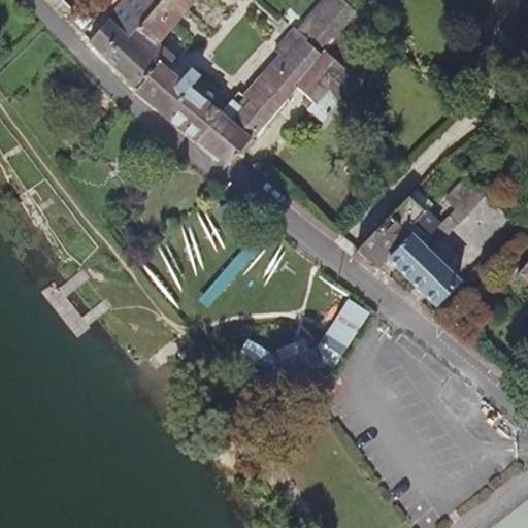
[(134,0),(124,0),(89,41),(136,89),(155,66),(157,64),(129,40),(162,0),(135,0),(134,0)]
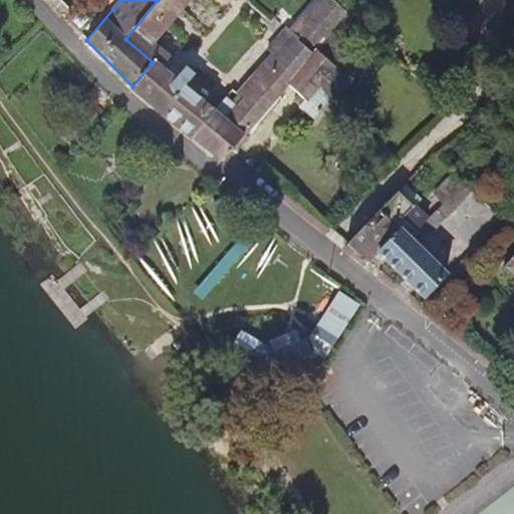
[(187,0),(158,0),(125,39),(153,62),(151,64),(133,86),(132,88),(182,129),(203,104),(204,105),(213,94),(213,88),(186,67),(176,79),(162,67),(171,57),(153,42),(187,0)]
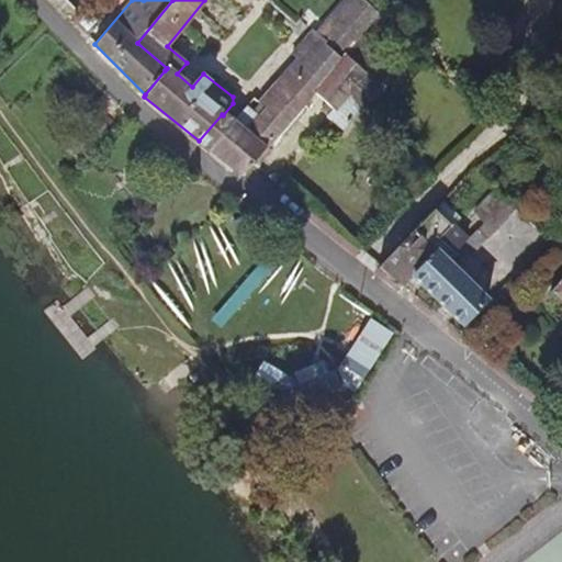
[(363,0),(346,0),(317,33),(345,54),(379,13),(363,0)]
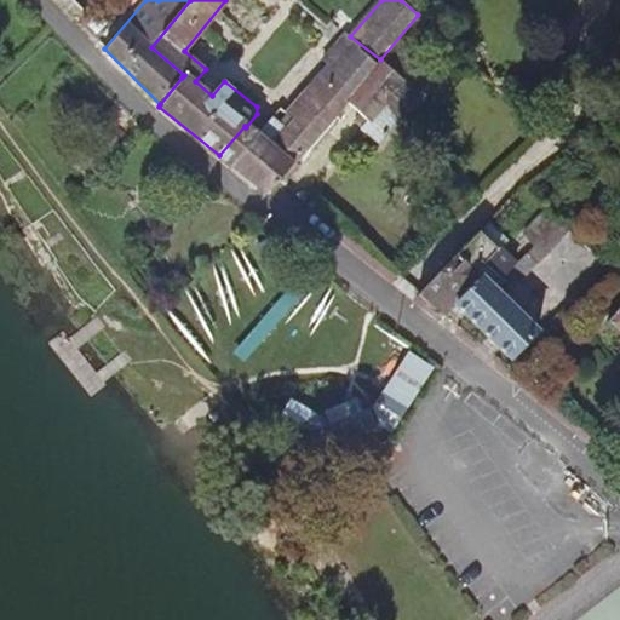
[(380,59),(345,102),(361,115),(355,122),(378,144),(424,93),(407,80),(419,65),(405,52),(429,24),(418,15),(380,59)]
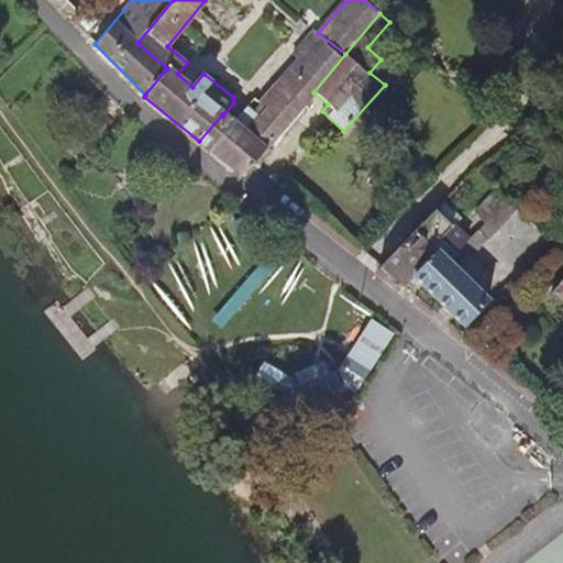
[(305,65),(294,77),(313,92),(345,54),(318,33),(315,31),(293,55),(297,58),(305,65)]
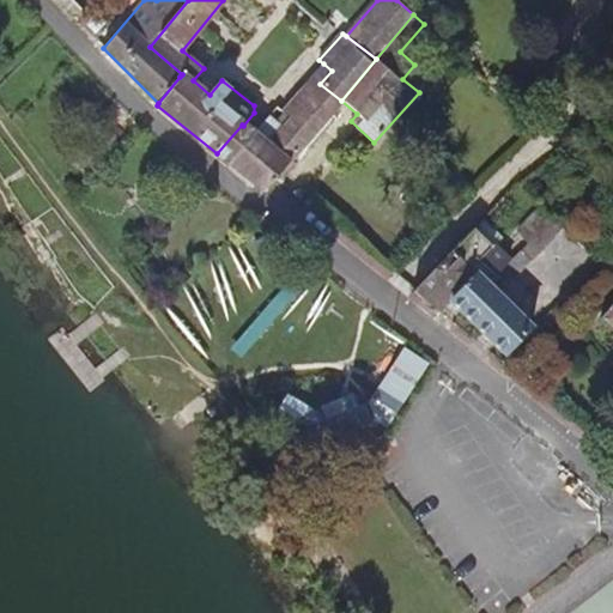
[(323,64),(307,83),(315,91),(320,84),(332,71),(323,64)]
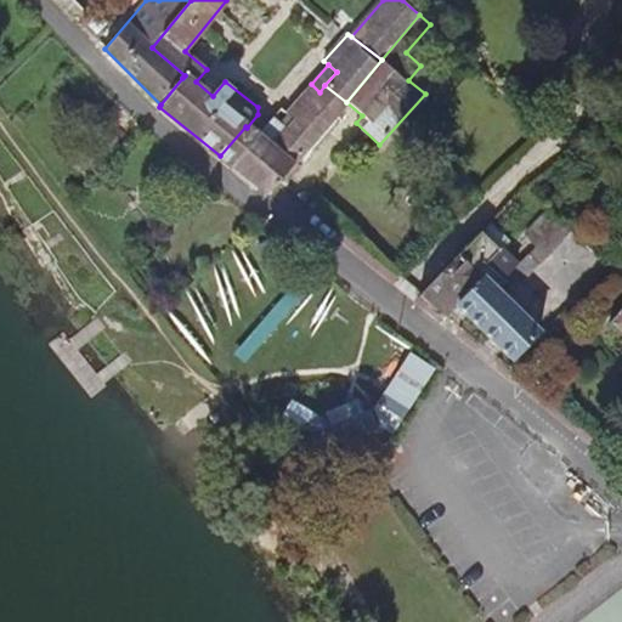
[(230,164),(267,194),(280,181),(334,117),(339,120),(345,112),(341,108),(346,102),(324,85),(320,92),(311,84),(287,113),(282,108),(259,134),(259,133),(255,135),(230,164)]
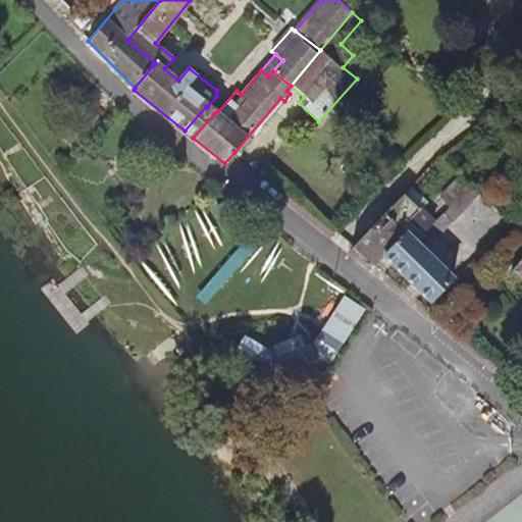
[(206,106),(185,131),(193,138),(214,113),(207,107),(206,106)]
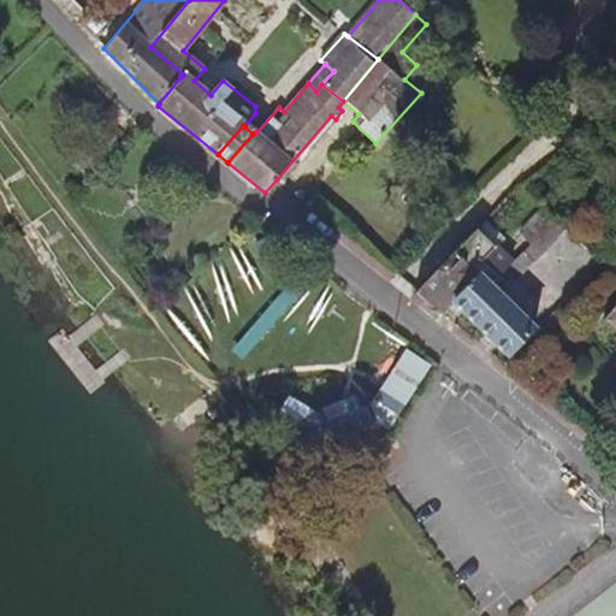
[(549,209),(537,200),(515,225),(528,235),(549,209)]
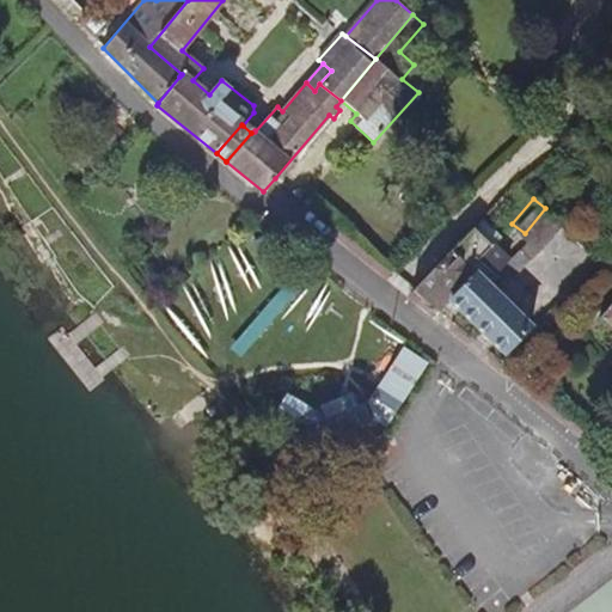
[(507,254),(463,310),(507,354),(594,250),(545,208),(525,233),(507,254)]
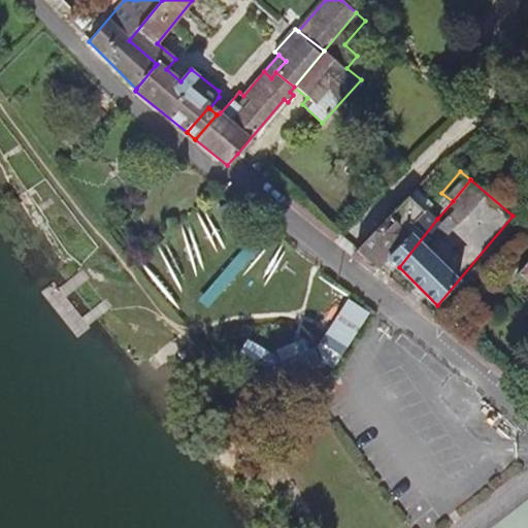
[(416,189),(409,196),(427,210),(433,203),(416,189)]
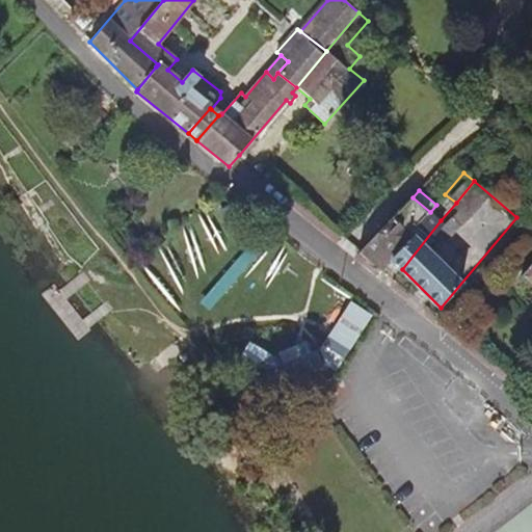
[(413,197),(358,253),(381,271),(393,260),(402,269),(441,220),(430,212),(413,197)]
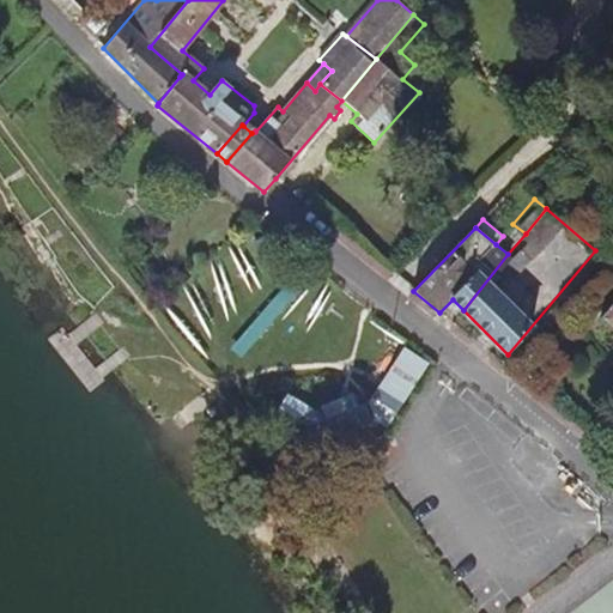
[(612,305),(601,319),(612,329),(612,305)]
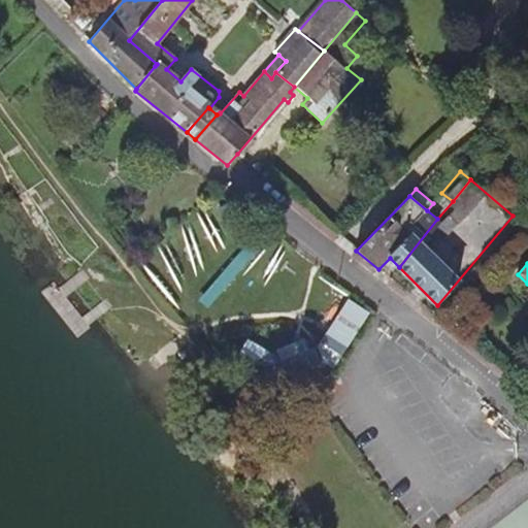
[(348,300),(327,333),(332,337),(344,344),(366,311),(348,300)]
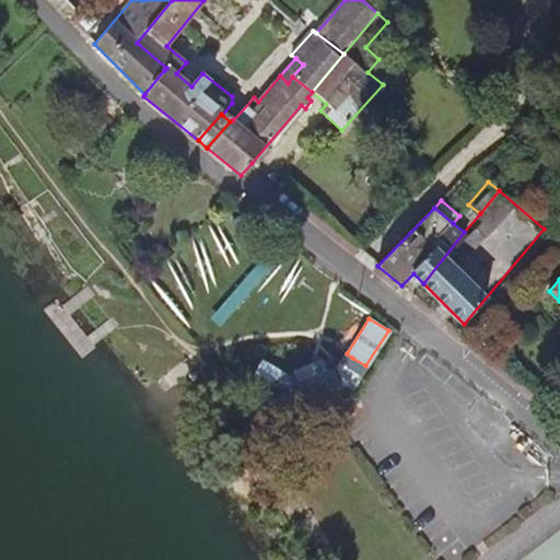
[(352,358),(340,376),(352,385),(365,365),(352,358)]
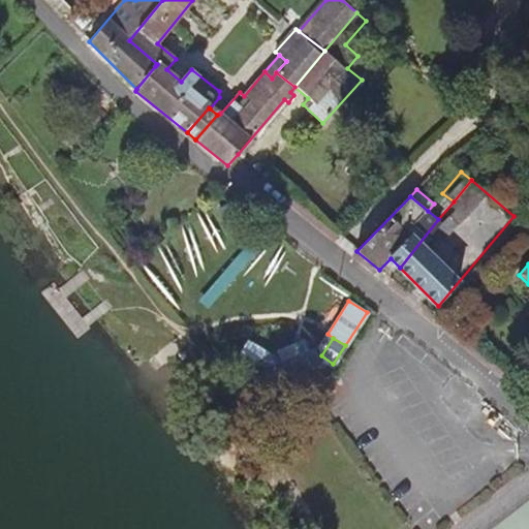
[(314,349),(256,372),(262,387),(320,364),(314,349)]
